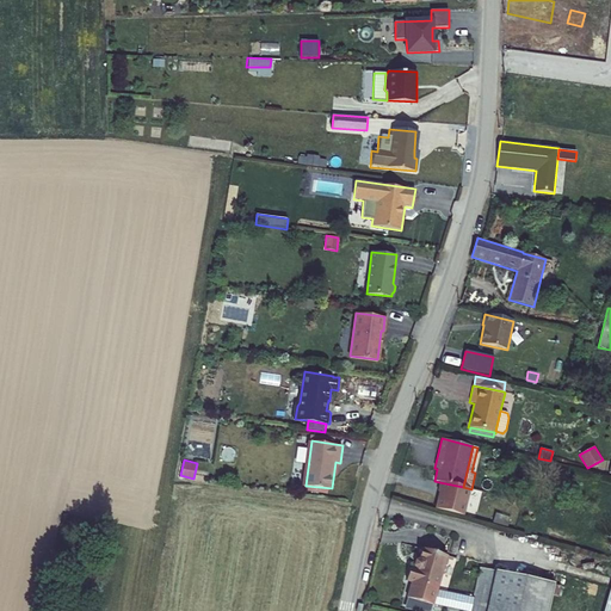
[(463,487),(439,482),(437,492),(438,492),(434,508),(464,517),(471,489),(463,487)]
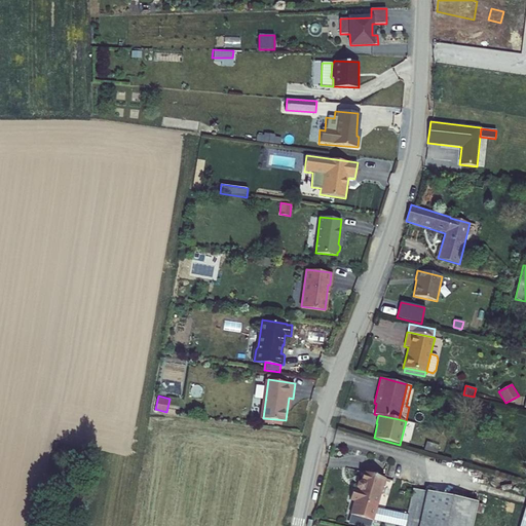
[(426,442),(424,450),(437,454),(440,446),(426,442)]
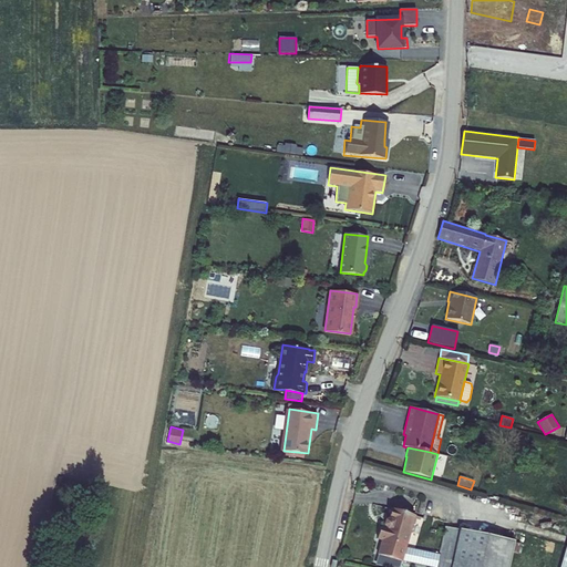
[(406,548),(415,516),(390,509),(387,521),(384,522),(383,526),(381,526),(377,540),(381,542),(377,555),(378,556),(401,563),(402,563),(402,562),(406,548)]
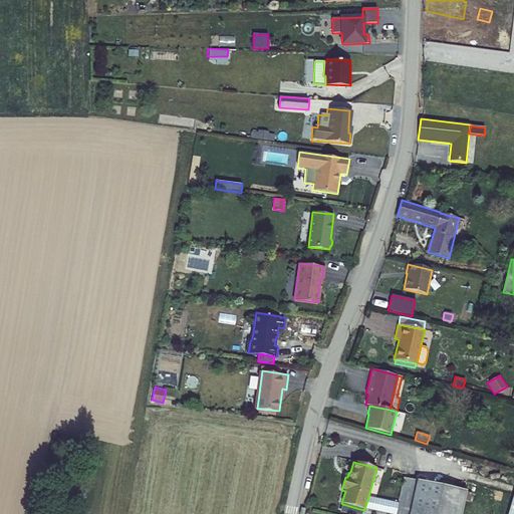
[(461,513),(467,492),(404,478),(398,503),(400,503),(396,513),(461,513)]
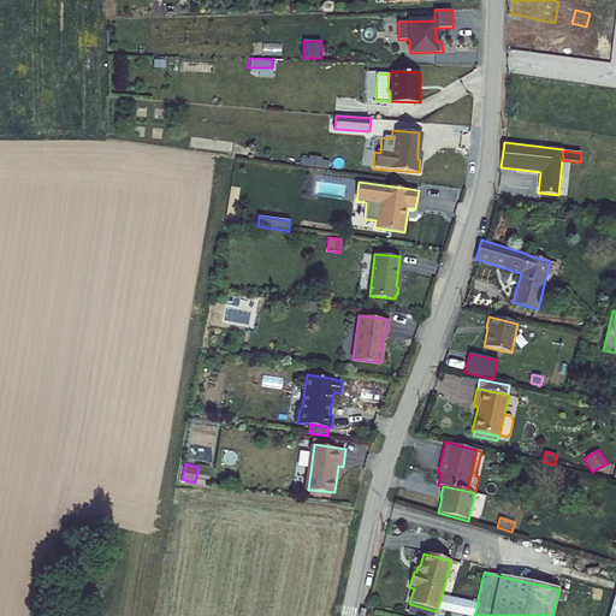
[(474,615),(479,603),(477,603),(442,596),(437,610),(463,615),(474,615)]
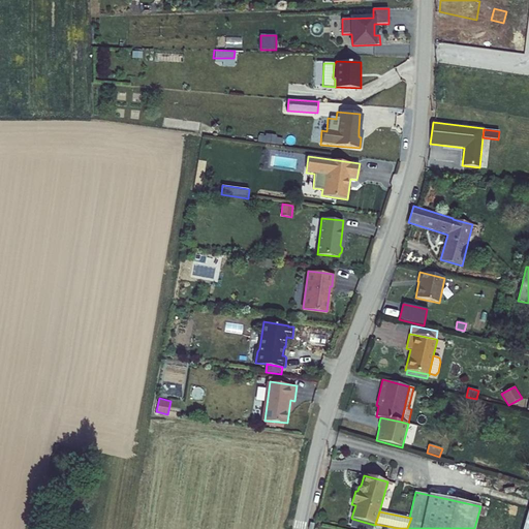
[(355,528),(372,528),(374,525),(352,519),(349,528),(355,528)]
